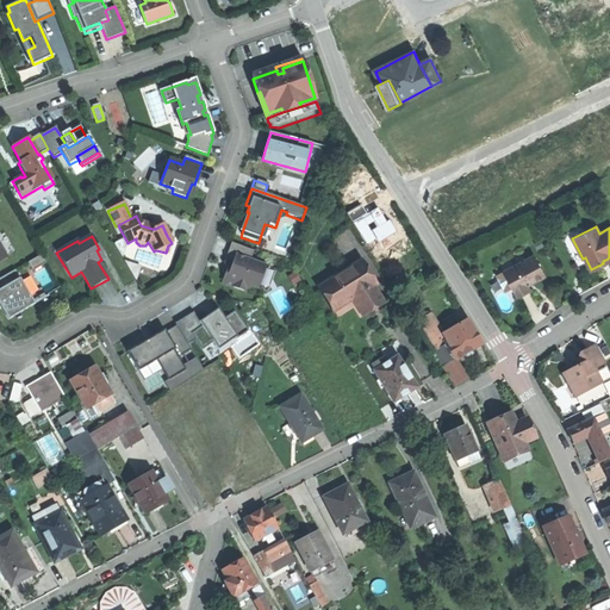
[(222,282),(247,292),(249,285),(259,287),(266,263),(250,259),(253,250),(231,242),(225,260),(232,262),(231,266),(230,271),(226,269),(222,282)]
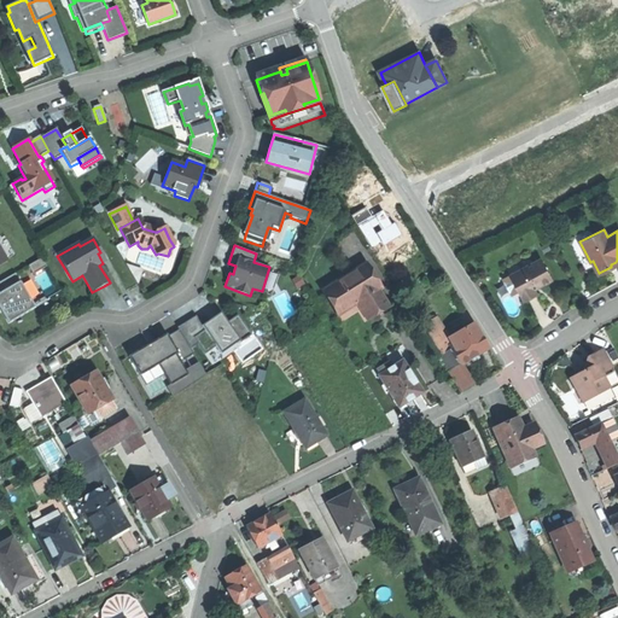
[(41,258),(28,267),(33,275),(47,268),(41,258)]
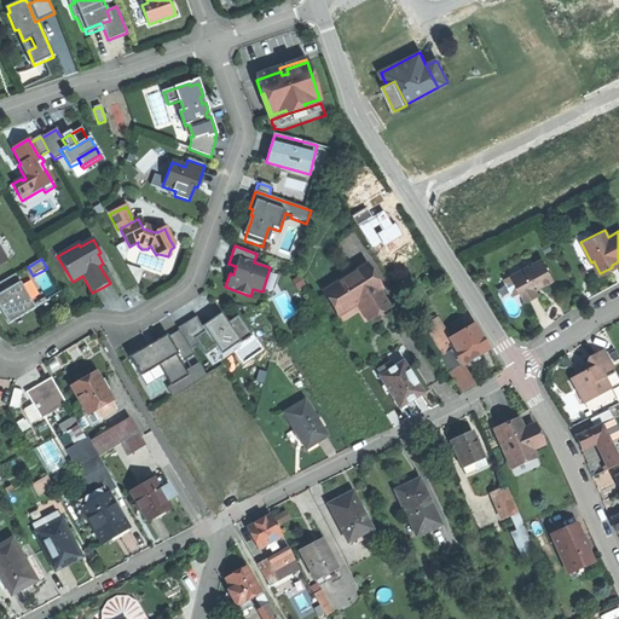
[(520,291),(525,301),(538,294),(536,289),(542,285),(553,279),(542,259),(504,278),(512,291),(516,293),(520,291)]
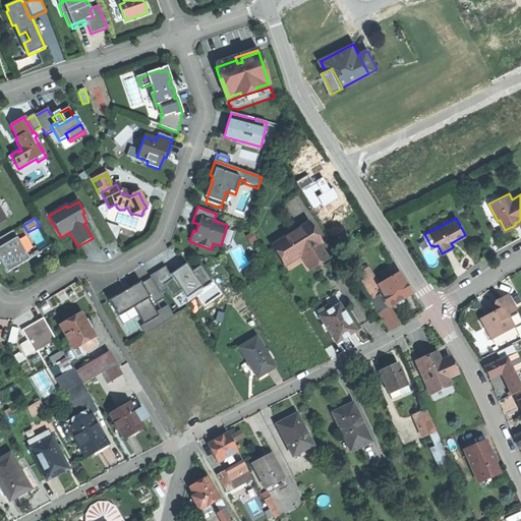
[(307,221),(274,243),(287,264),(300,254),(310,270),(328,257),(319,244),(322,242),(307,221)]
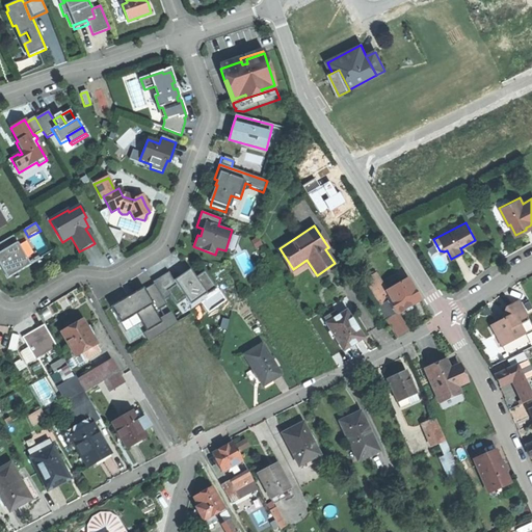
[(0,251),(17,242),(12,236),(0,243),(0,251)]
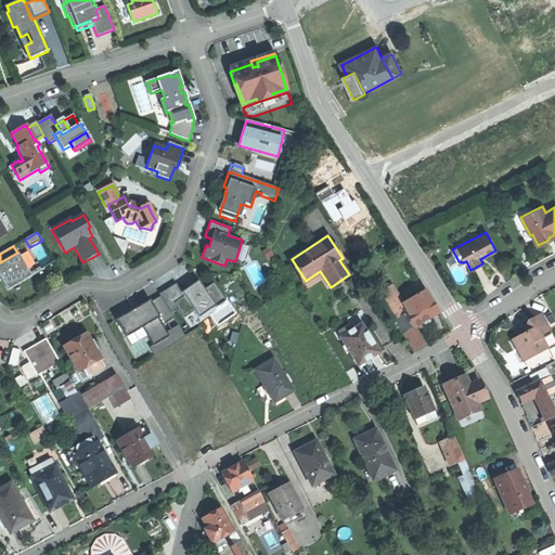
[(31,278),(17,253),(0,262),(0,280),(7,292),(31,278)]
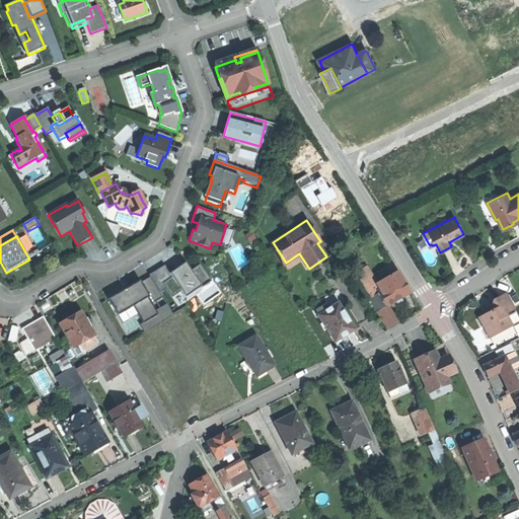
[(378,240),(369,246),(377,258),(386,252),(378,240)]
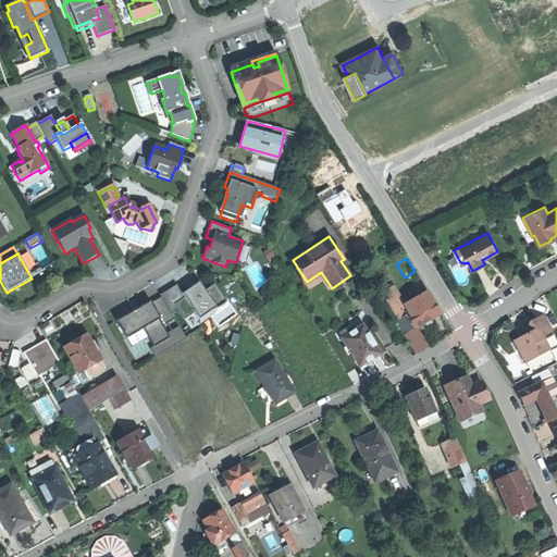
[(197,318),(214,307),(203,292),(202,292),(197,284),(190,287),(182,294),(184,298),(194,313),(197,318)]
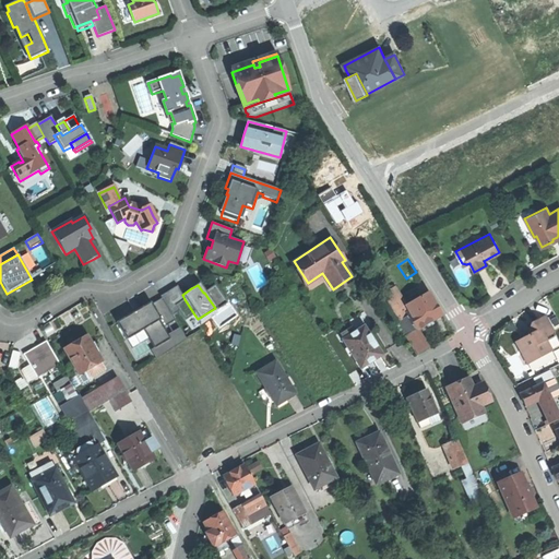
[(171,317),(179,312),(175,306),(185,299),(182,295),(176,286),(159,297),(161,299),(171,317)]
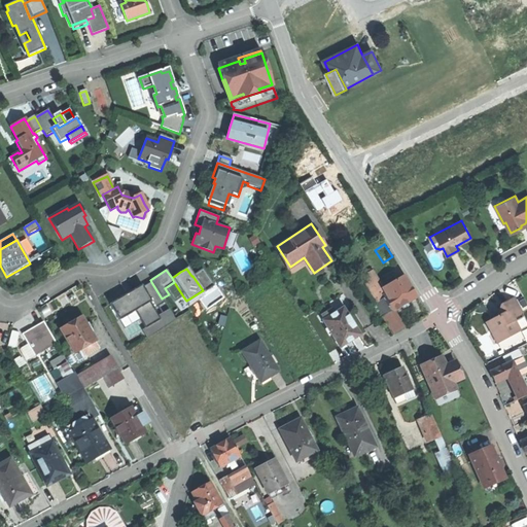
[(203,290),(205,293),(214,286),(202,270),(192,276),(203,290)]
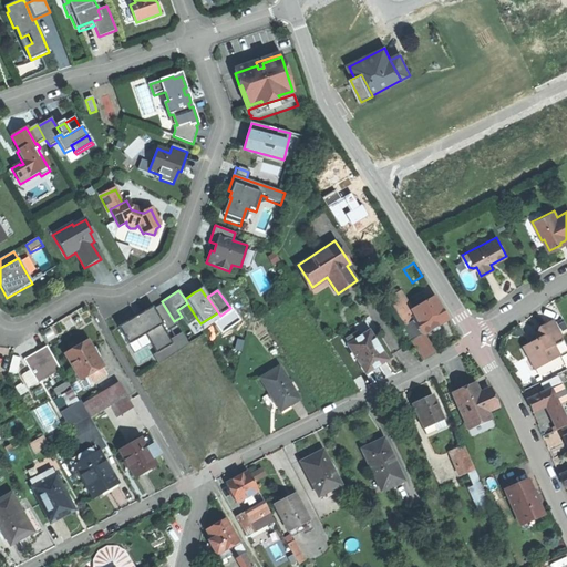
[(410,318),(394,292),(388,297),(384,299),(400,325),(410,318)]
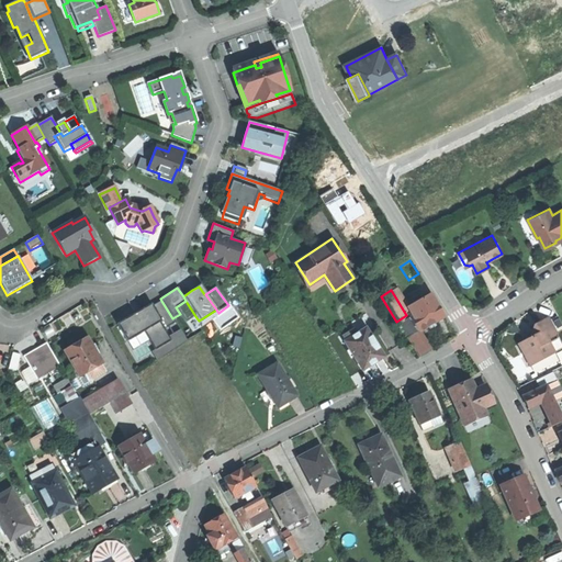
[(411,316),(408,317),(416,332),(418,330),(444,315),(437,304),(429,292),(405,306),(411,316)]
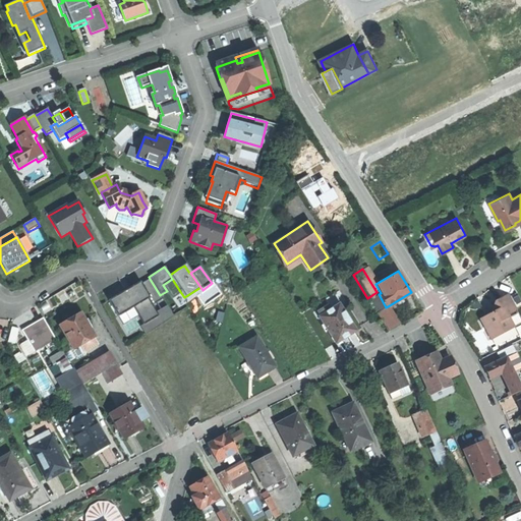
[(132,307),(142,325),(147,323),(151,330),(173,316),(167,306),(156,313),(152,306),(163,299),(160,295),(150,279),(140,284),(139,283),(123,292),(108,301),(117,316),(132,307)]
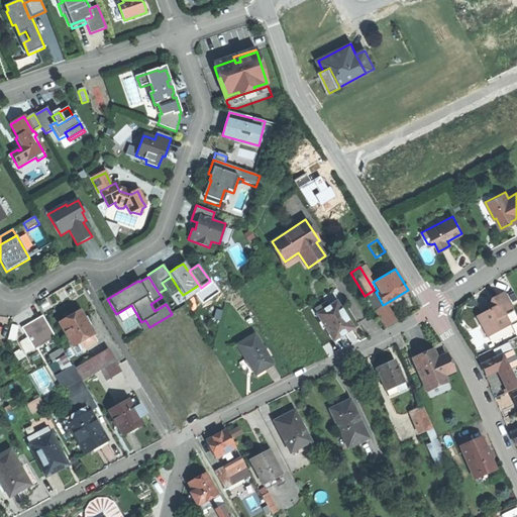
[(171,297),(180,291),(171,277),(162,283),(166,289),(171,297)]
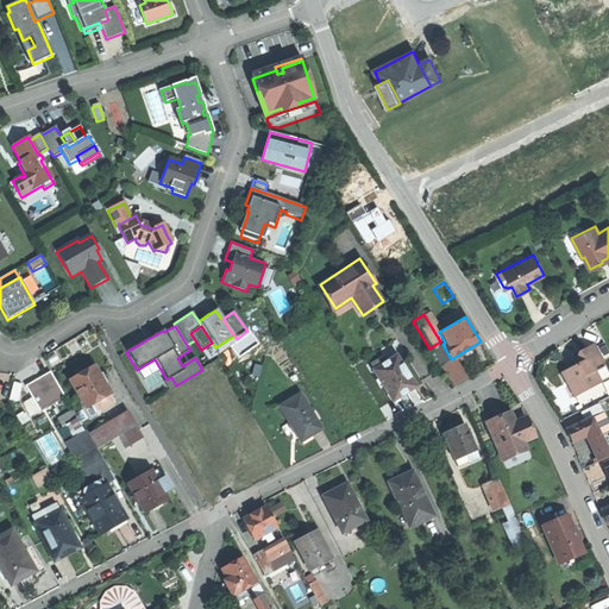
[(443,344),(440,341),(429,349),(440,366),(451,359),(443,344)]
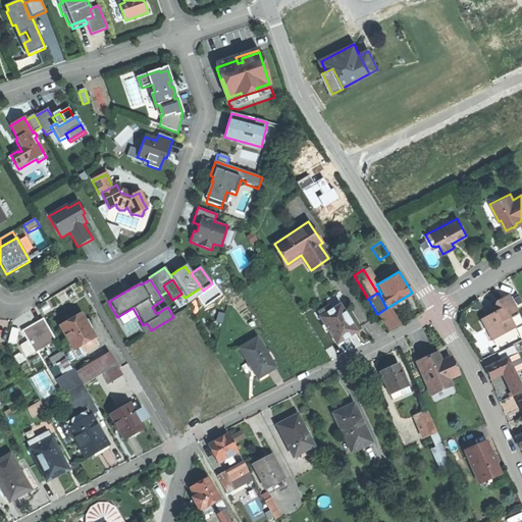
[(481,319),(491,338),(514,327),(508,315),(517,310),(509,295),(501,299),(496,301),(497,304),(493,306),(497,311),(492,313),(481,319)]
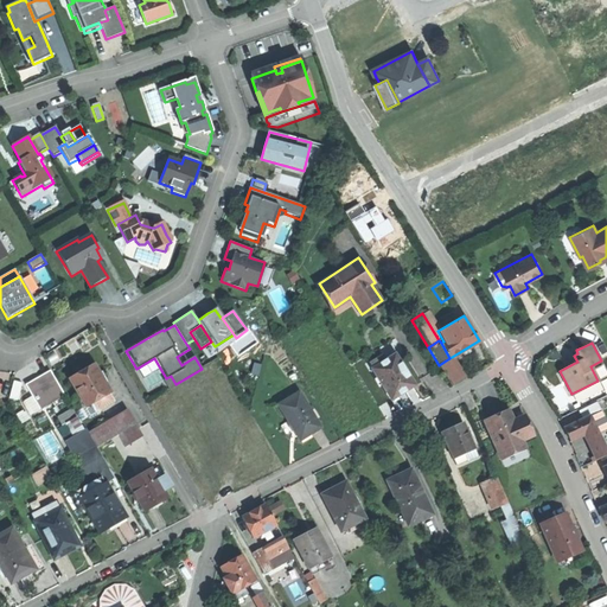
[(256,355),(263,357),(266,346),(259,344),(256,355)]
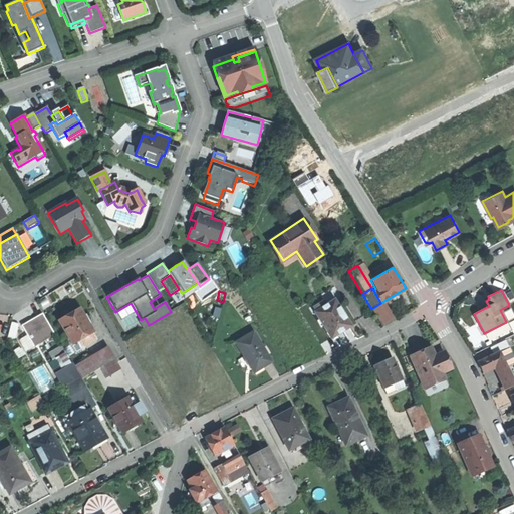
[(315,312),(331,337),(341,331),(350,325),(334,300),(326,305),(323,301),(315,305),(318,310),(315,312)]
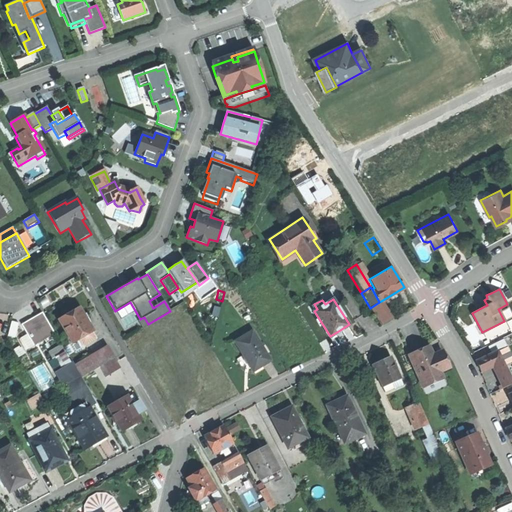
[(381,301),(379,302),(370,308),(381,325),(392,318),(381,301)]
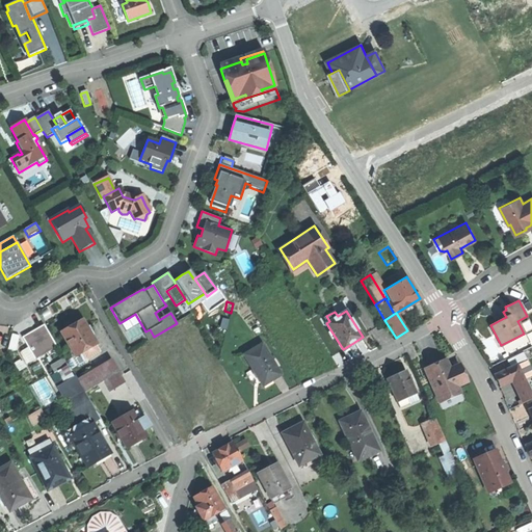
[(82,320),(62,333),(76,355),(82,352),(86,360),(101,351),(91,336),(82,320)]
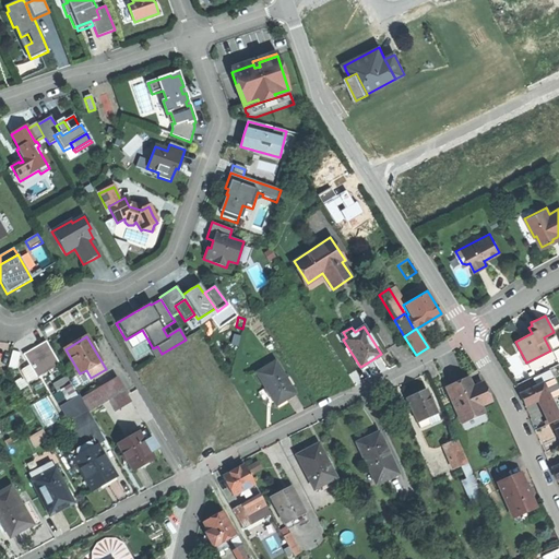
[(46,342),(23,355),(36,378),(59,365),(46,342)]
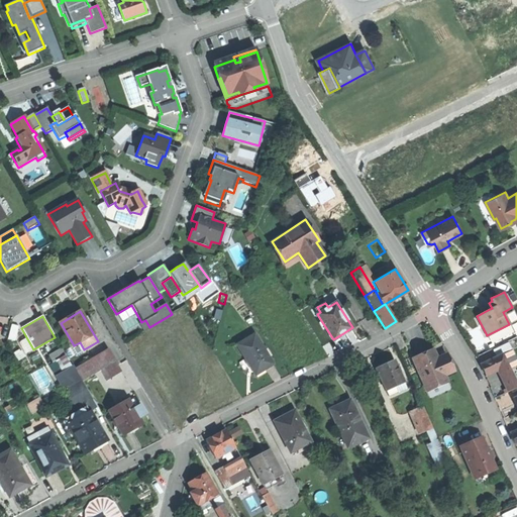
[(142,332),(149,327),(145,320),(141,322),(138,324),(142,332)]
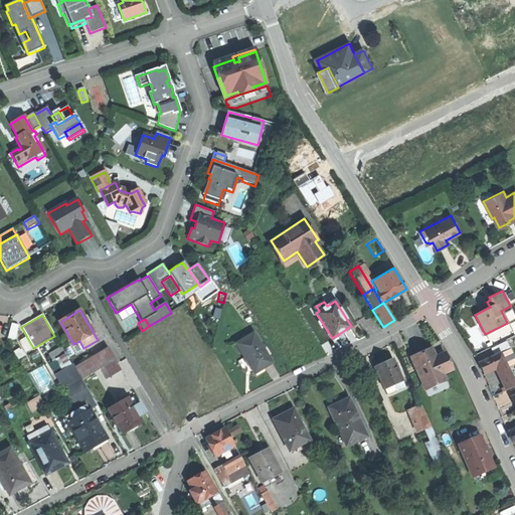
[(235,343),(253,373),(263,367),(272,362),(254,332),(235,343)]
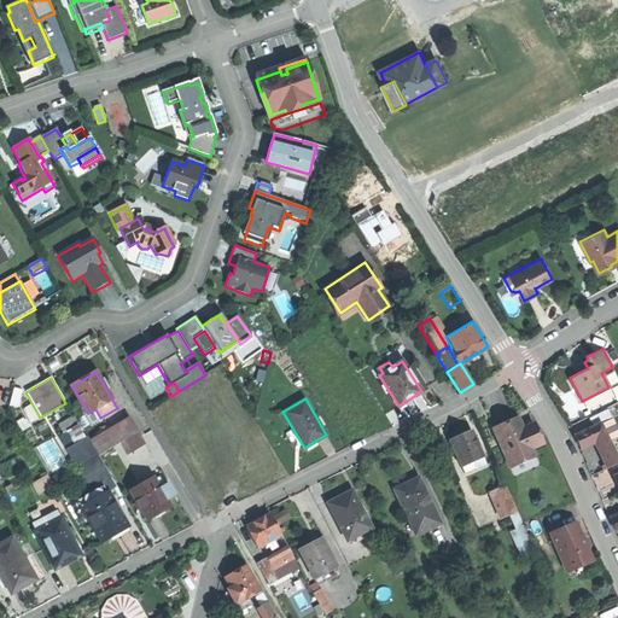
[(589,417),(593,425),(611,417),(607,408),(589,417)]
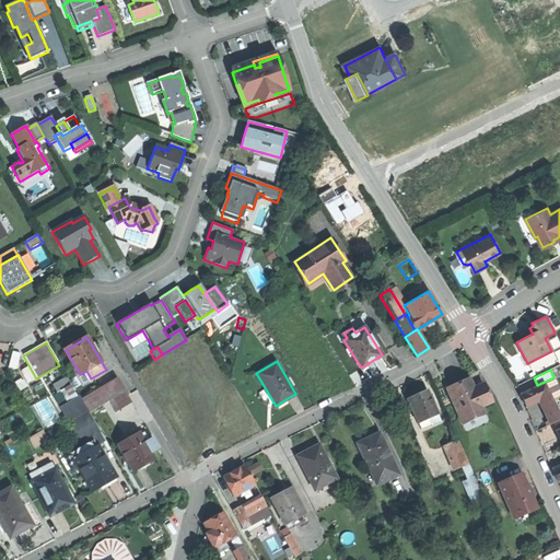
[(469,378),(447,388),(462,422),(485,413),(481,407),(490,403),(486,393),(482,384),(474,387),(469,378)]
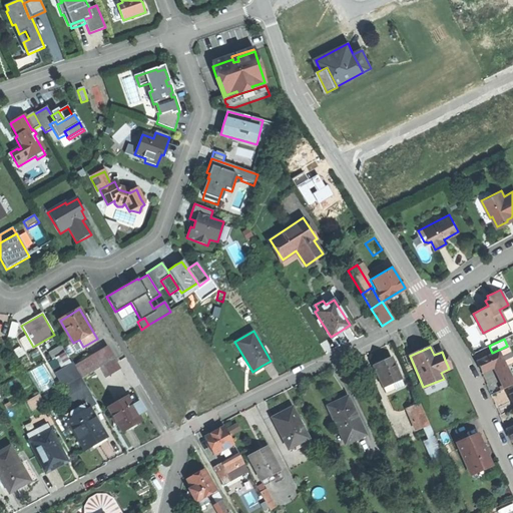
[(504,362),(505,366),(512,361),(512,357),(508,347),(499,352),(504,362)]
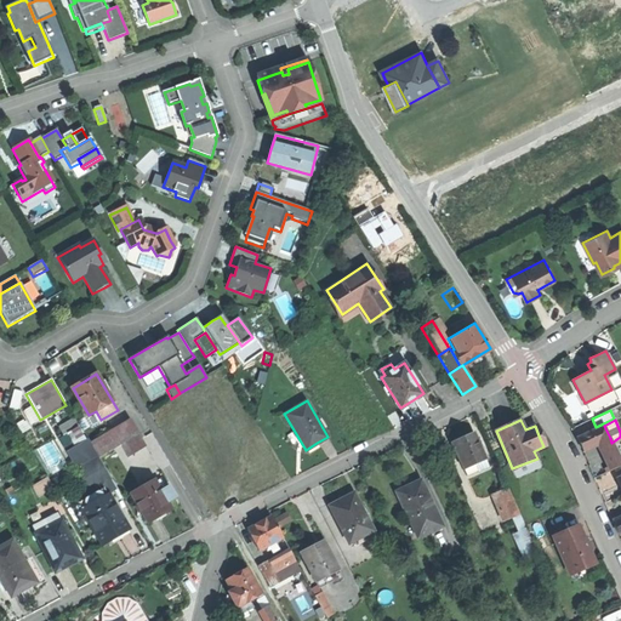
[(126,421),(113,428),(119,439),(130,459),(144,451),(126,421)]
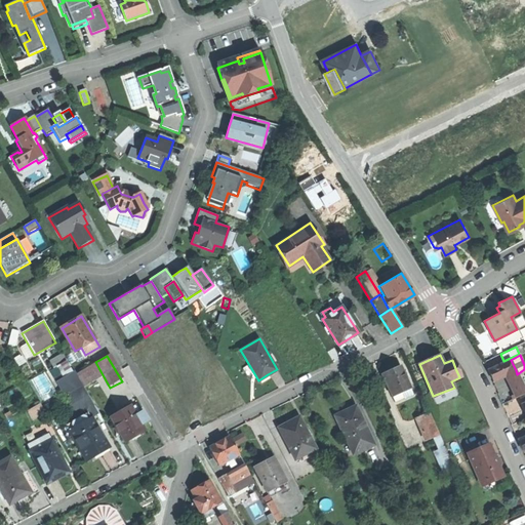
[(490,376),(493,381),(507,375),(516,370),(511,360),(488,370),(490,376)]
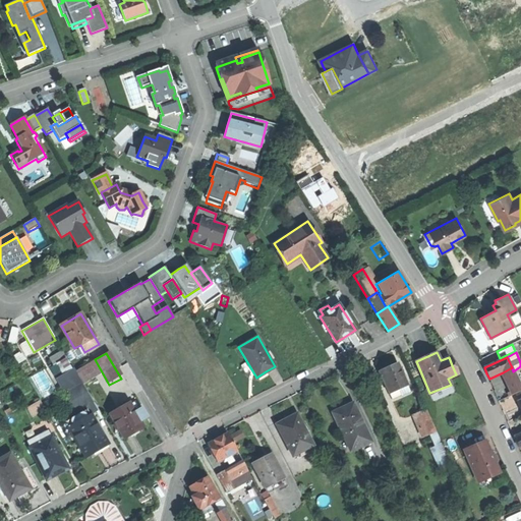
[(95,359),(74,369),(80,379),(100,368),(95,359)]
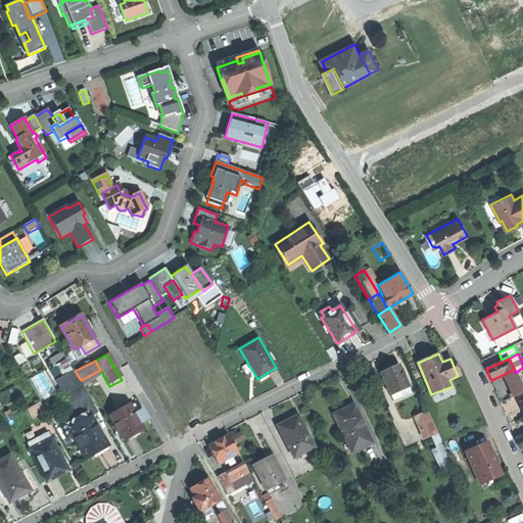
[(388,368),(380,372),(390,395),(399,391),(409,387),(398,364),(388,368)]
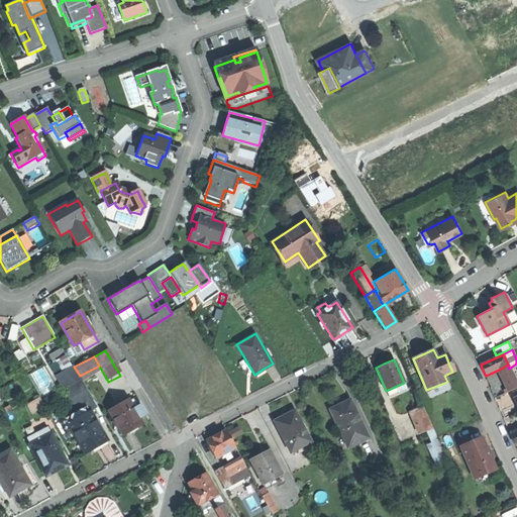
[(516,384),(509,369),(508,365),(499,370),(501,375),(499,376),(506,389),(507,393),(516,388),(516,384)]
